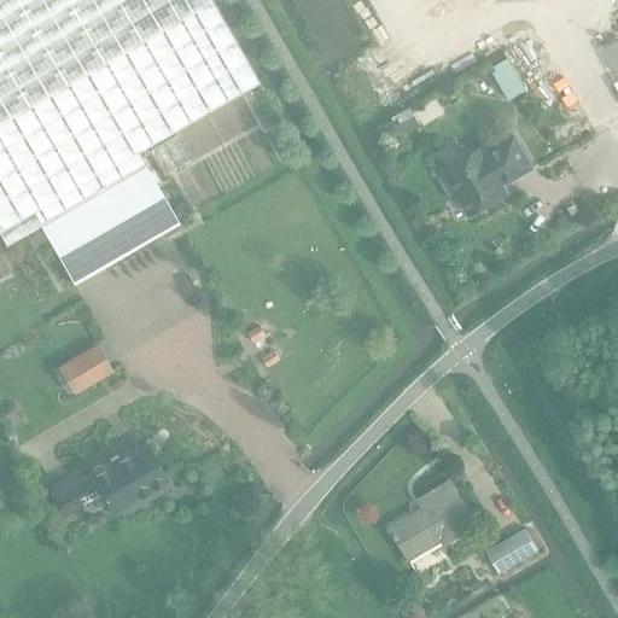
[(0,0),(0,123),(210,3),(209,0),(0,0)]
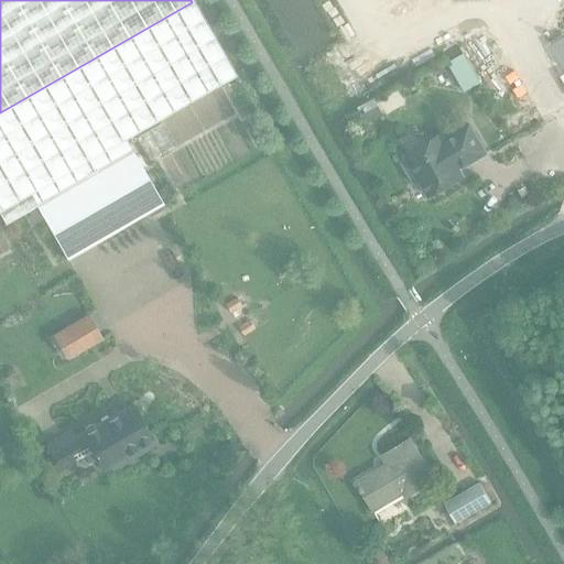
[(192,2),(0,112),(0,214),(6,224),(36,205),(131,150),(125,139),(235,76),(192,2)]
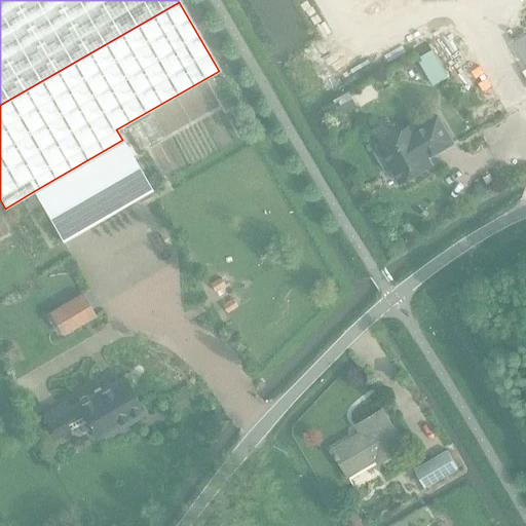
[(525,34),(513,42),(525,64),(525,63),(525,34)]
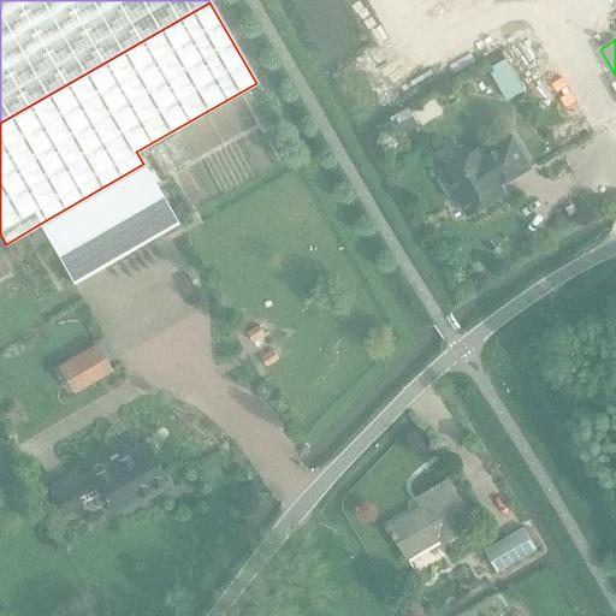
[(175,136),(148,152),(163,176),(189,160),(175,136)]
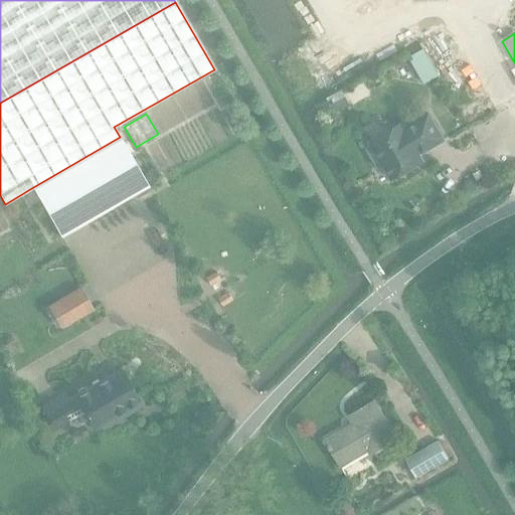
[(427,114),(402,129),(399,124),(369,142),(371,145),(366,148),(376,166),(381,163),(390,179),(421,161),(416,153),(426,147),(428,149),(443,140),(427,114)]
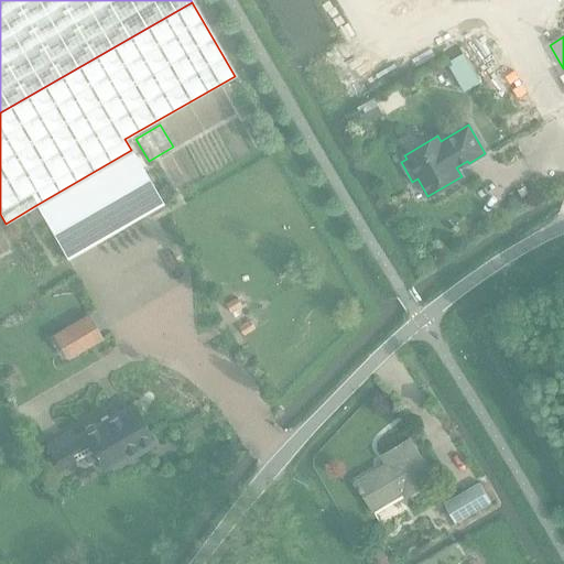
[(131,150),(36,205),(67,259),(162,204),(131,150)]
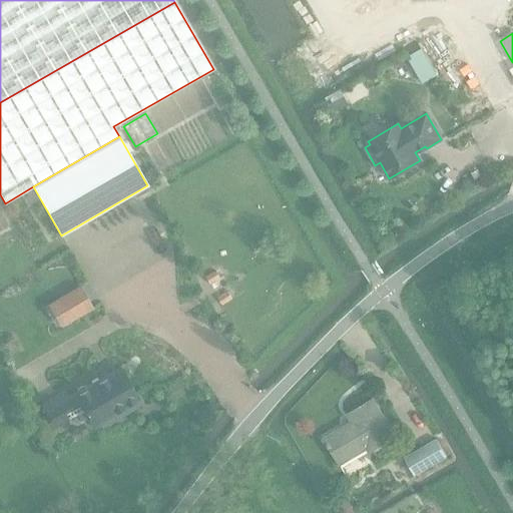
[(481,176),(477,169),(470,173),(474,179),(481,176)]
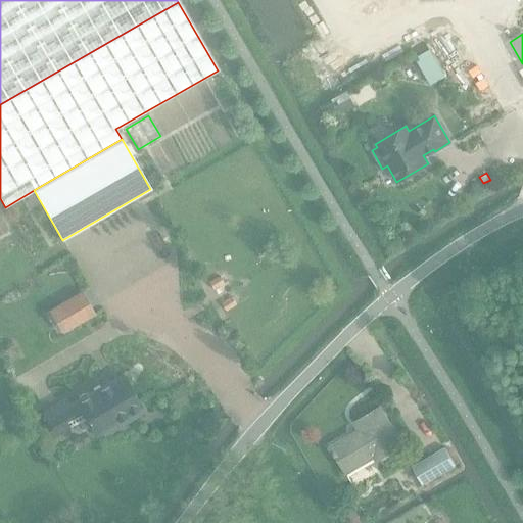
[(81,291),(49,311),(62,332),(94,313),(81,291)]
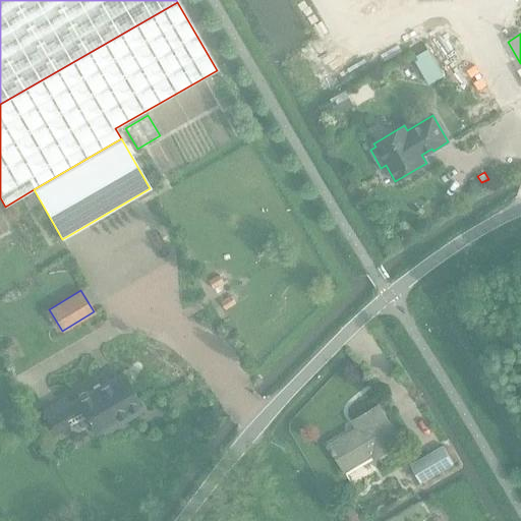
[(127,418),(141,410),(121,374),(68,406),(64,398),(41,411),(54,432),(83,415),(94,433),(125,415),(127,418)]
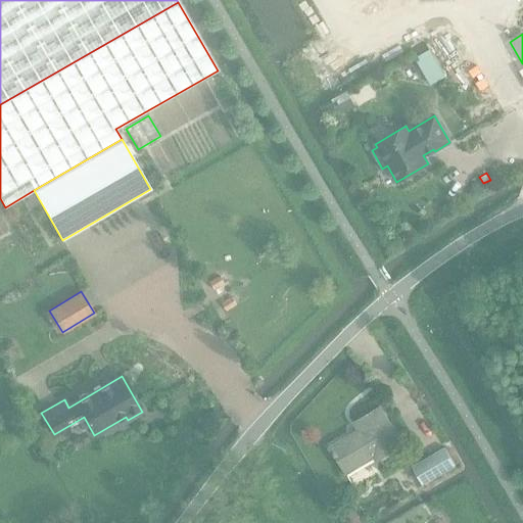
[(376,460),(401,444),(379,408),(353,423),(358,430),(330,447),(345,473),(374,456),(376,460)]
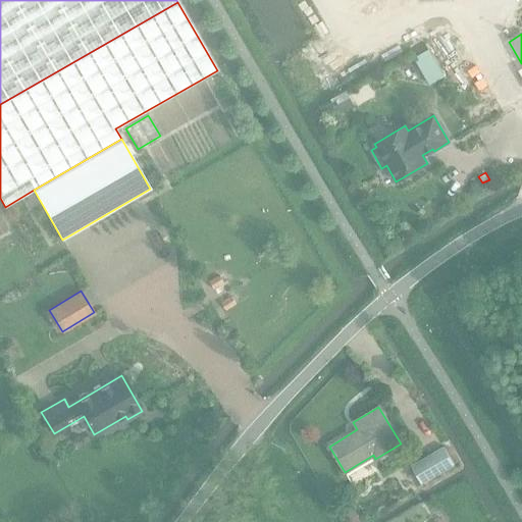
[(423,484),(455,465),(444,449),(413,467),(423,484)]
